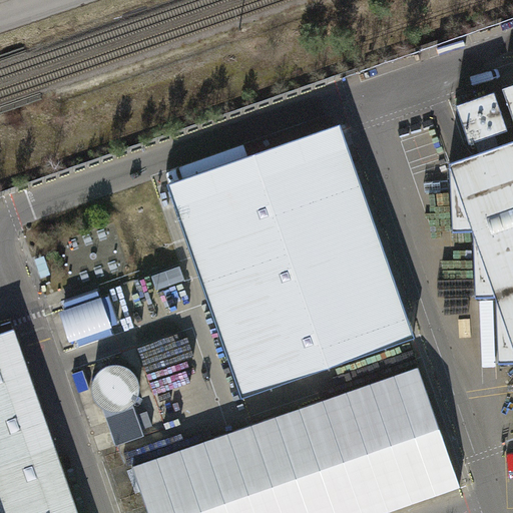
[(512,91),(453,113),(470,167),(450,171),(512,359),(512,91)]
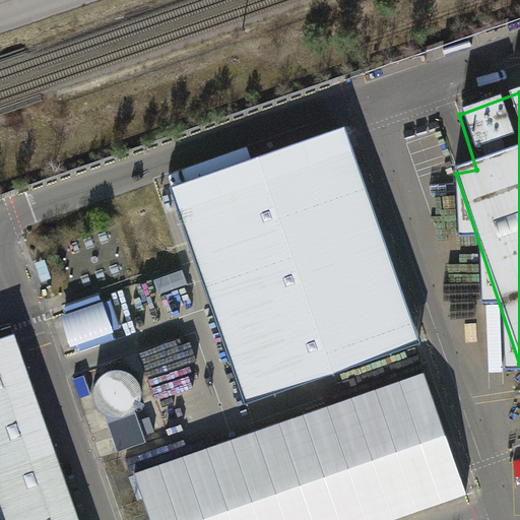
[(349,125),(174,186),(248,400),(424,340),(349,125)]
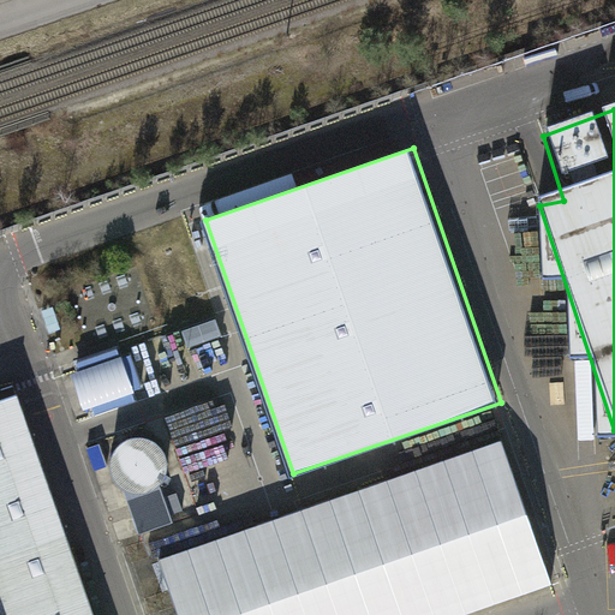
[(144,399),(130,346),(75,362),(89,413),(144,399)]
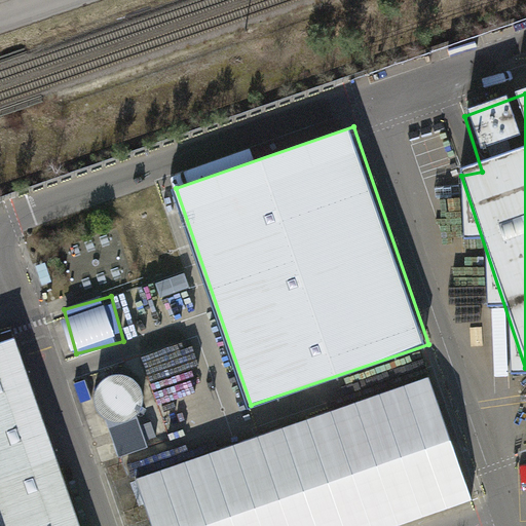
[(82,525),(15,336),(0,341),(0,525),(82,525)]
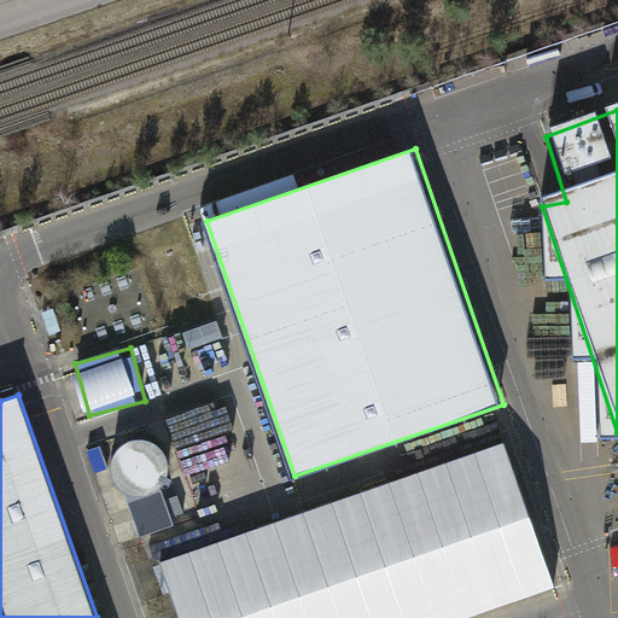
[(151,484),(170,456),(136,432),(117,460),(151,484)]
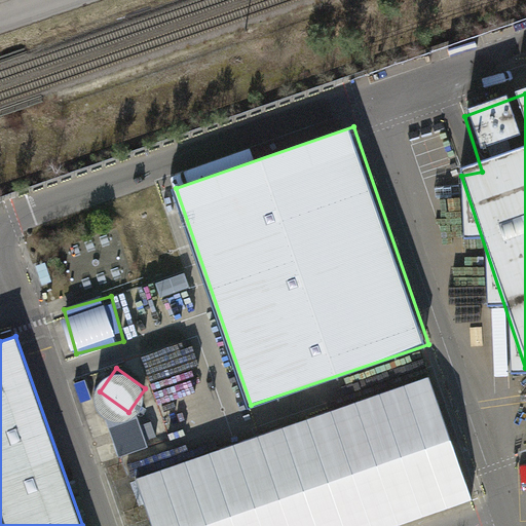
[(398,525),(473,500),(429,377),(138,478),(154,525),(398,525)]
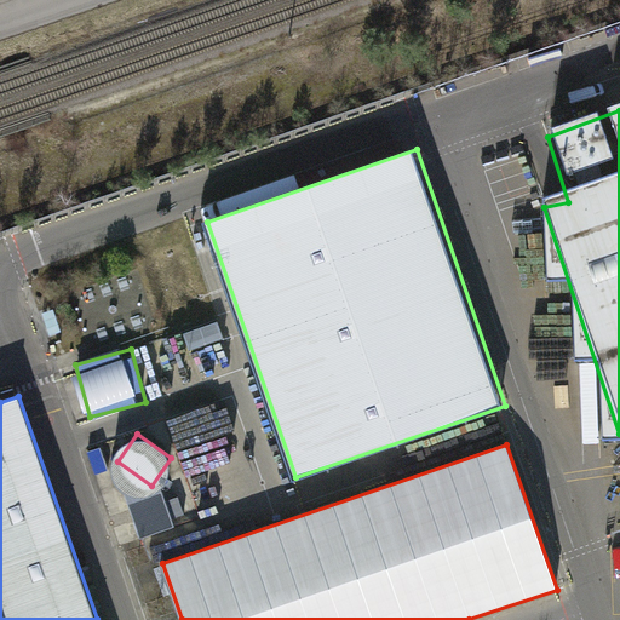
[(141,534),(177,526),(170,489),(133,497),(141,534)]
